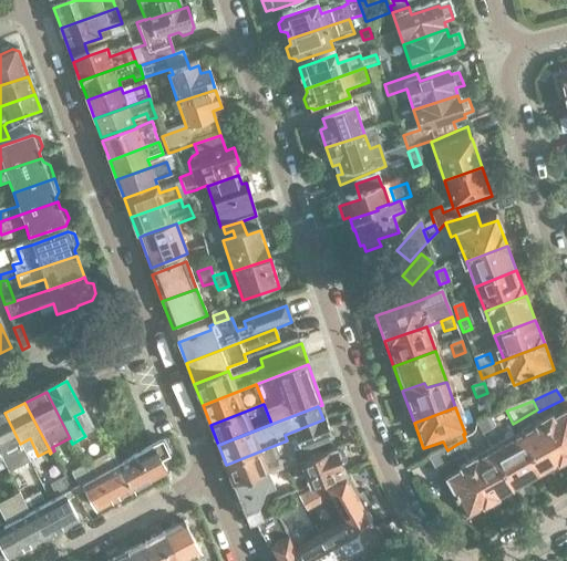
[(16,460),(10,449),(20,444),(4,413),(0,415),(0,455),(10,475),(21,469),(17,460),(16,460)]
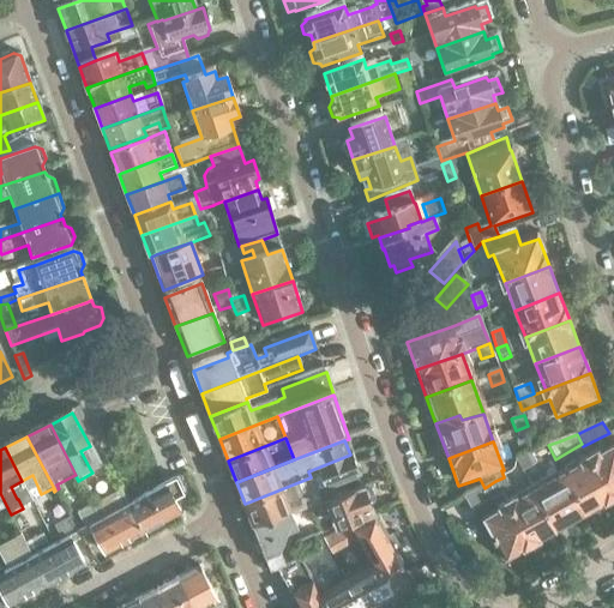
[(613,447),(601,456),(597,451),(588,457),(613,501),(613,447)]
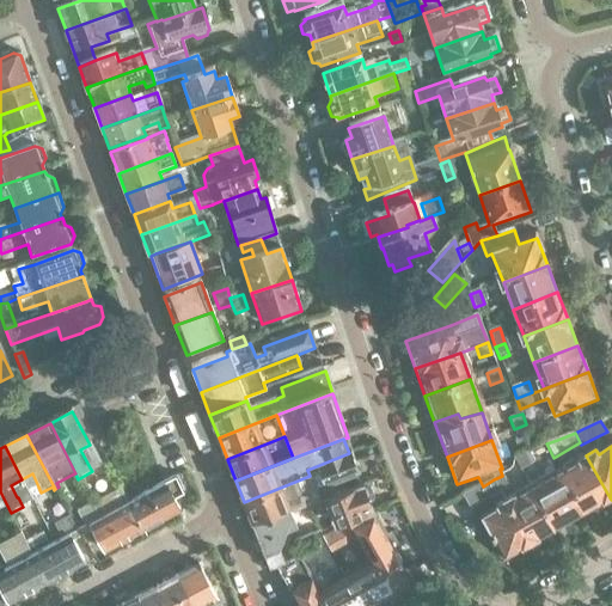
[(530,452),(515,460),(522,472),(530,467),(536,464),(530,452)]
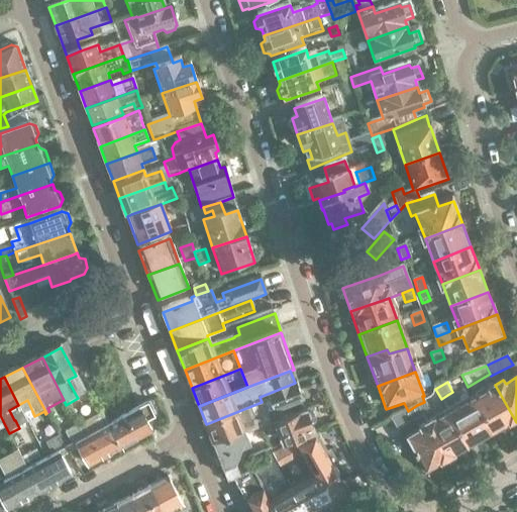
[(263,402),(271,425),(277,423),(284,420),(280,411),(302,402),(296,383),(295,383),(260,397),(262,402),(263,402)]
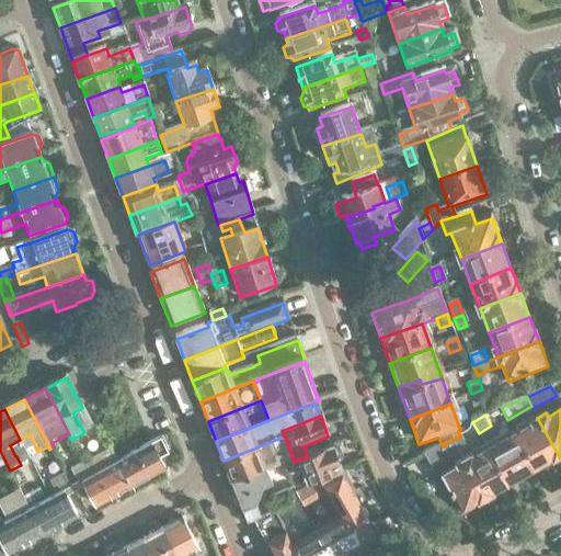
[(534,476),(560,460),(560,458),(537,418),(528,423),(530,427),(516,435),(527,453),(523,456),(534,476)]
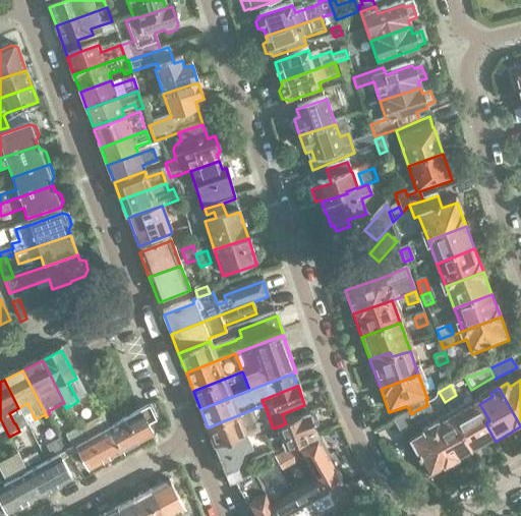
[(451,398),(445,402),(454,418),(460,414),(451,398)]
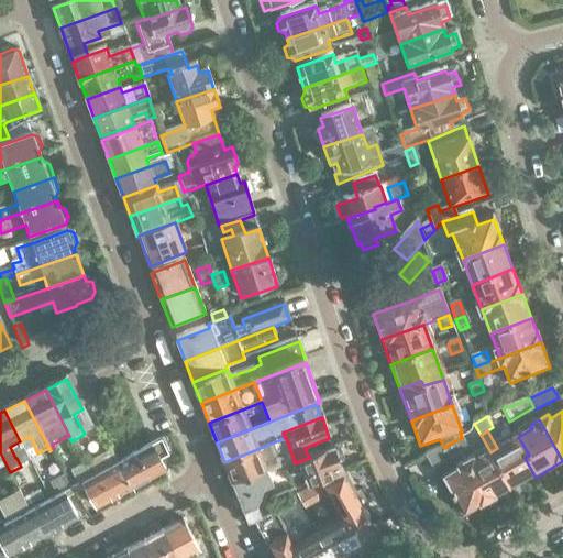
[(497,448),(490,452),(511,491),(536,478),(525,458),(529,455),(518,437),(497,448)]
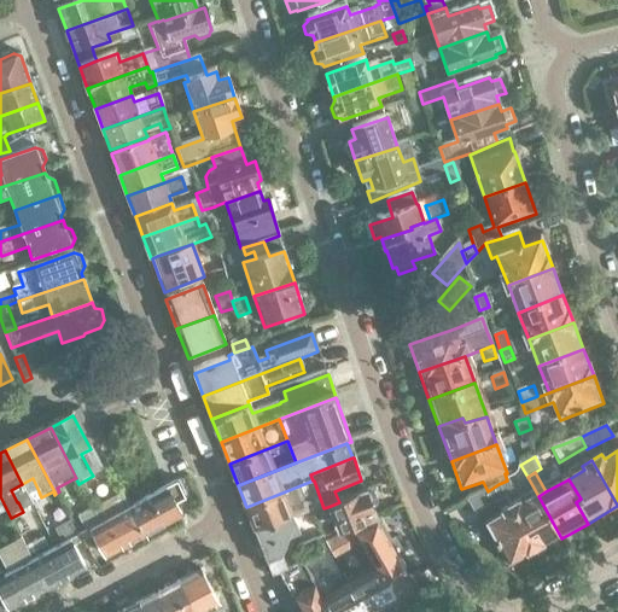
[(296,522),(315,514),(325,511),(324,508),(314,481),(313,481),(246,507),(255,530),(292,514),(296,522)]
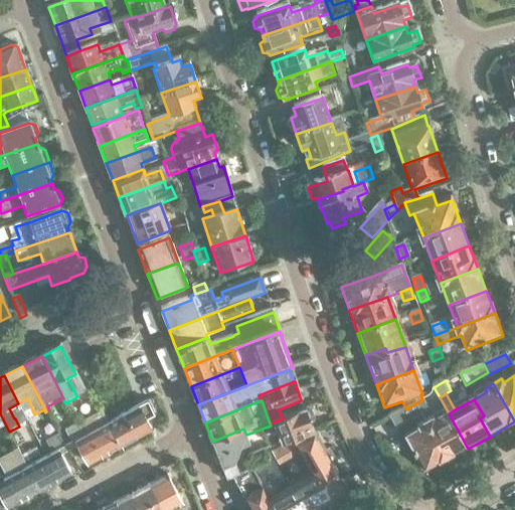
[(422,400),(415,403),(421,414),(428,410),(422,400)]
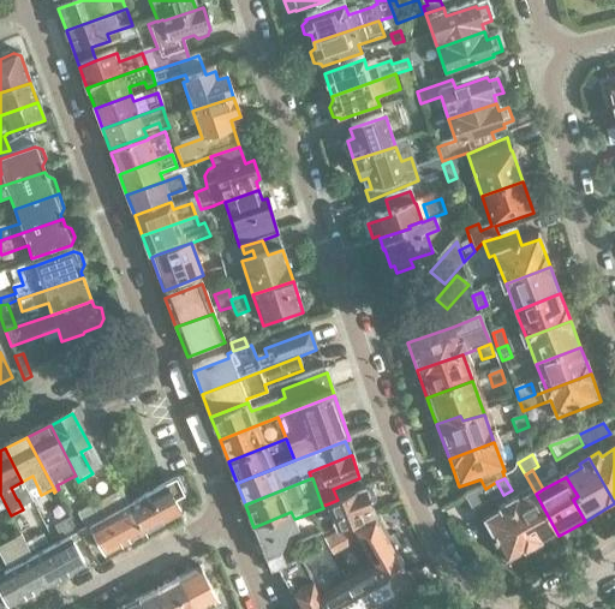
[(535,550),(511,508),(503,495),(496,482),(485,489),(465,500),(472,513),(493,502),(500,514),(484,523),(508,565),(535,550)]
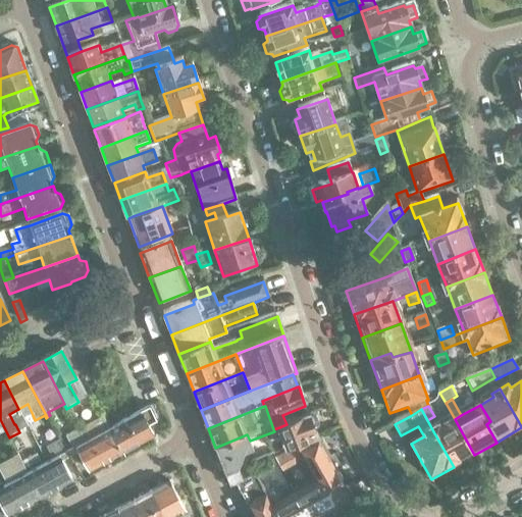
[(151,410),(141,415),(109,432),(120,455),(153,437),(148,428),(157,423),(151,410)]
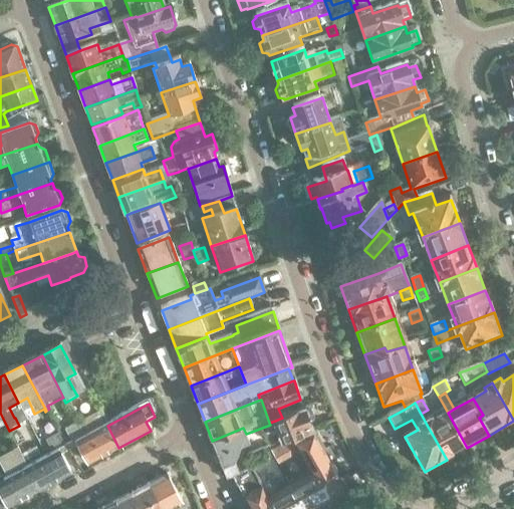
[(308,409),(282,418),(275,421),(283,444),(317,431),(308,409)]
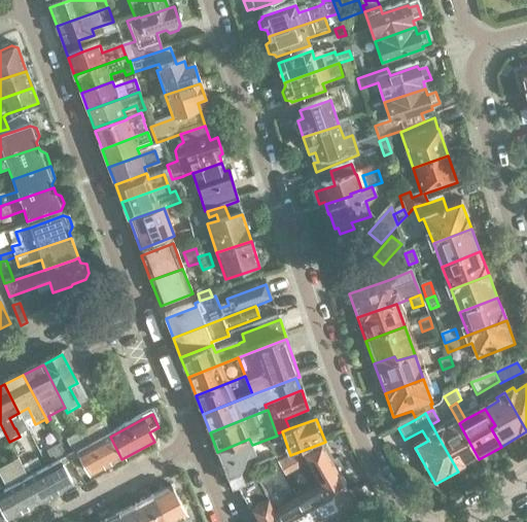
[(9,442),(0,423),(0,441),(6,438),(8,443),(9,442)]
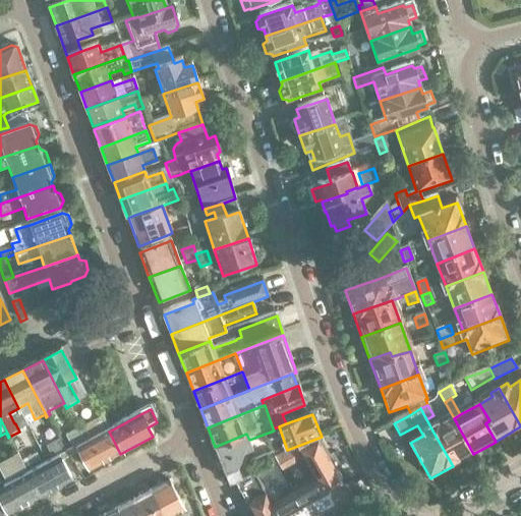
[(453,466),(473,454),(454,418),(432,431),(453,466)]
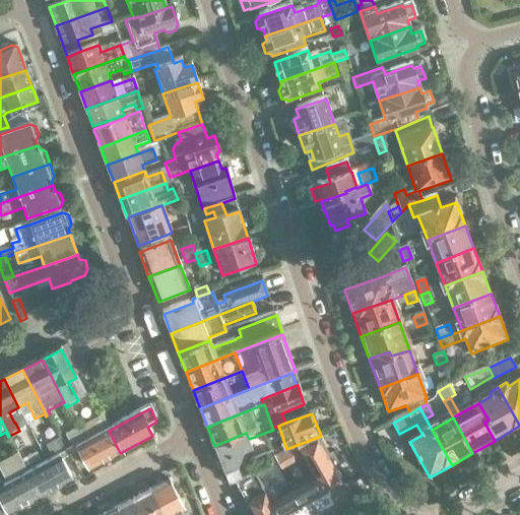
[(72,450),(76,448),(85,444),(77,430),(65,437),(72,450)]
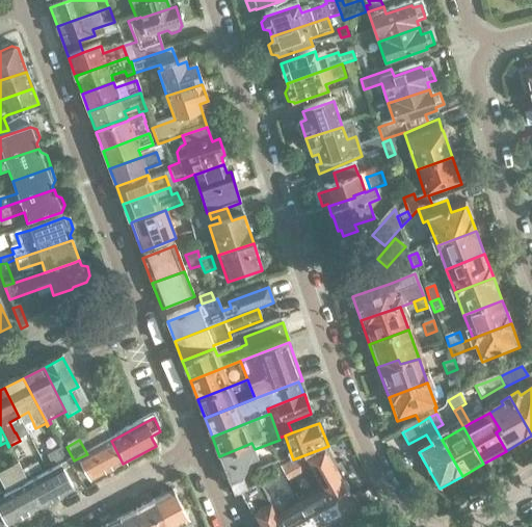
[(69,464),(72,469),(80,464),(90,481),(123,464),(111,441),(87,454),(78,458),(74,460),(69,464)]
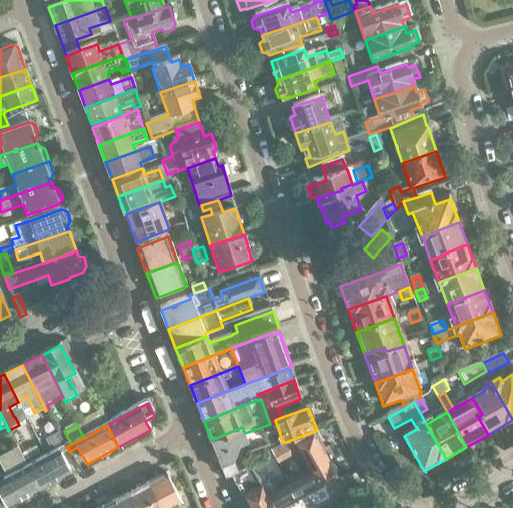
[(232,476),(238,473),(238,472),(234,462),(240,446),(249,443),(245,433),(242,427),(211,440),(226,478),(232,476)]
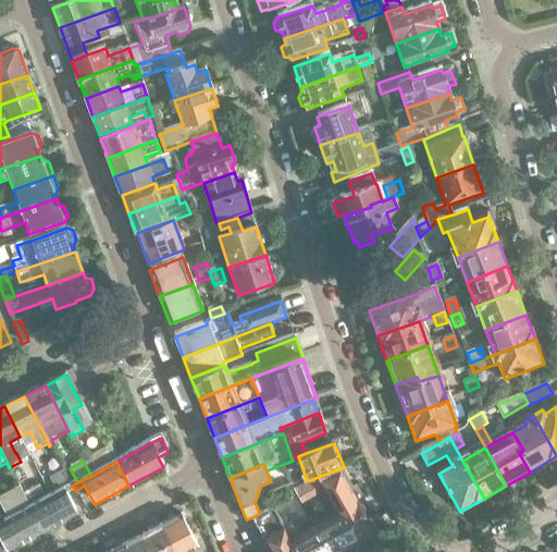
[(54,491),(69,483),(63,471),(48,480),(54,491)]
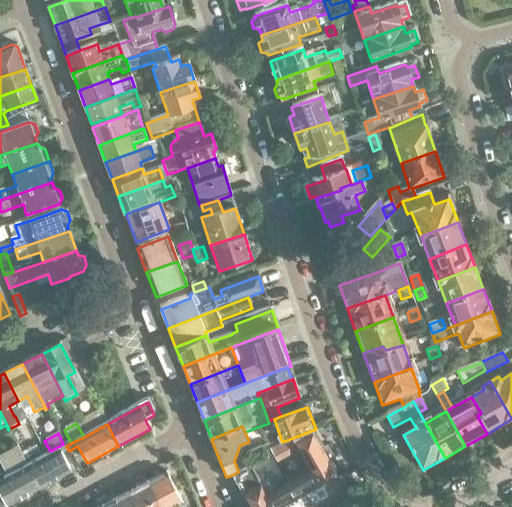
[(345,492),(322,452),(325,450),(316,433),(293,441),(294,442),(300,453),(312,474),(330,506),(343,498),(345,492)]
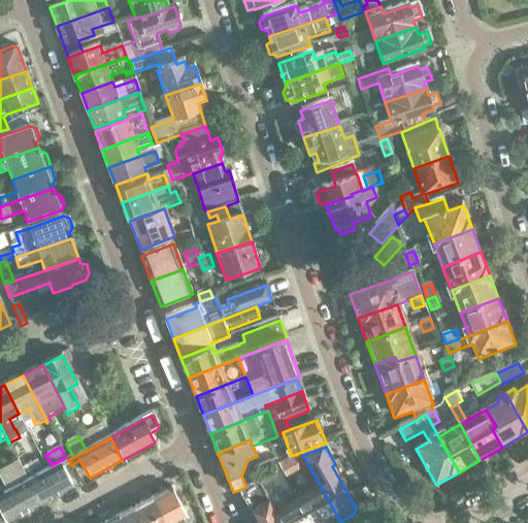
[(278,464),(288,481),(309,467),(303,456),(302,456),(302,455),(278,464)]
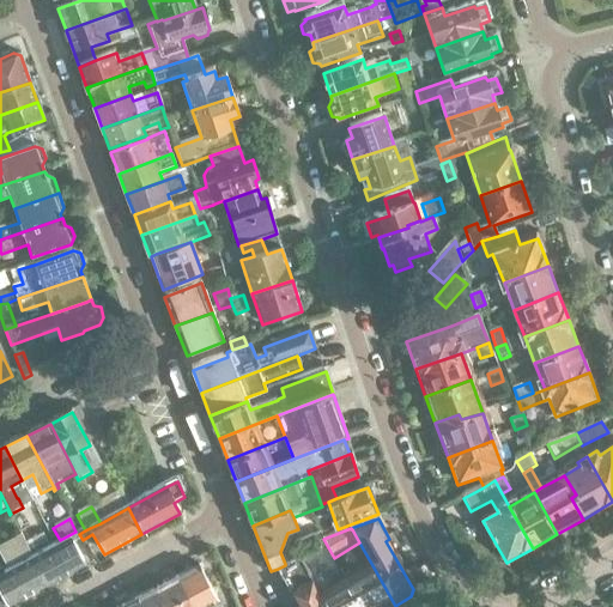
[(73,545),(83,540),(79,534),(71,539),(71,540),(32,560),(47,586),(84,565),(73,545)]
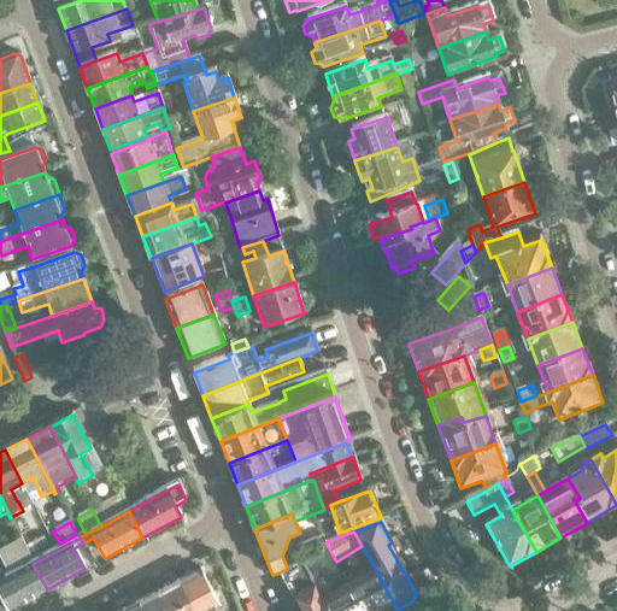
[(27,540),(22,542),(31,558),(48,548),(43,539),(30,546),(27,540)]
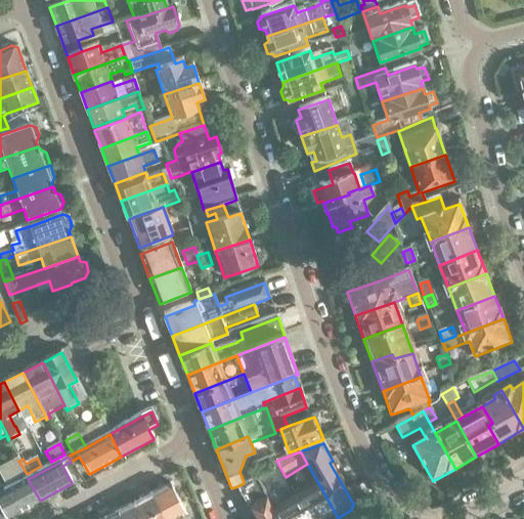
[(27,474),(18,461),(17,459),(0,468),(0,475),(5,485),(27,474)]
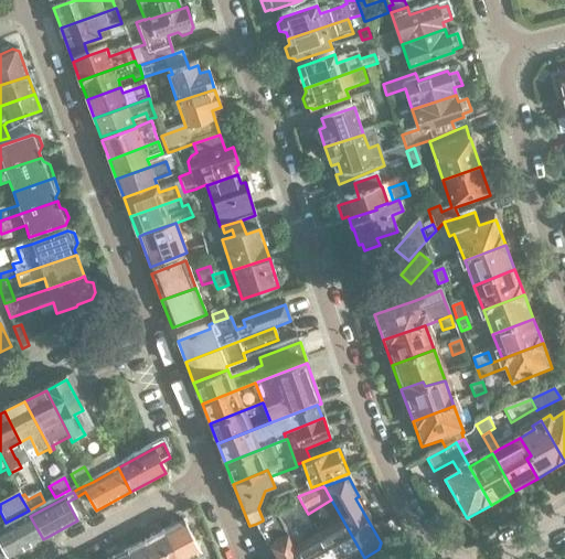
[(300,558),(296,550),(275,514),(263,519),(263,520),(256,524),(275,558),(300,558)]
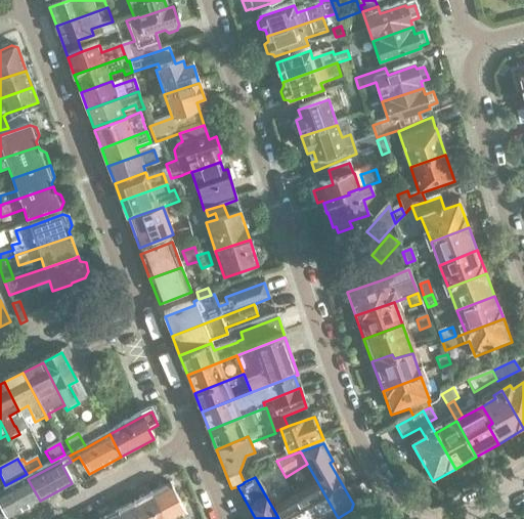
[(28,479),(0,493),(0,518),(6,518),(40,501),(28,479)]
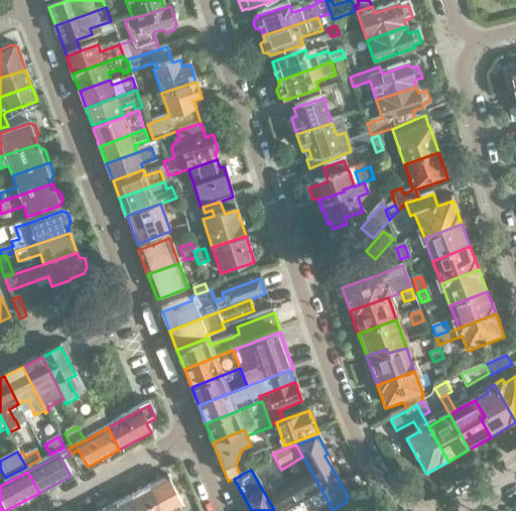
[(333,510),(314,478),(293,491),(304,510),(333,510)]
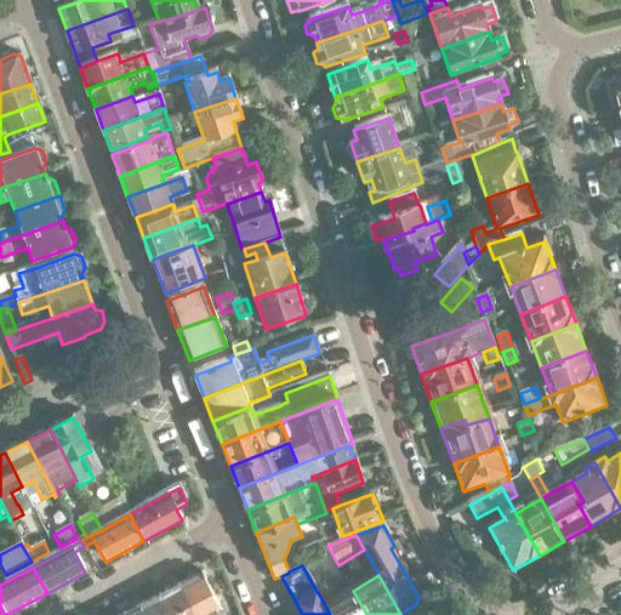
[(216,614),(221,611),(201,576),(181,587),(194,614),(216,614)]
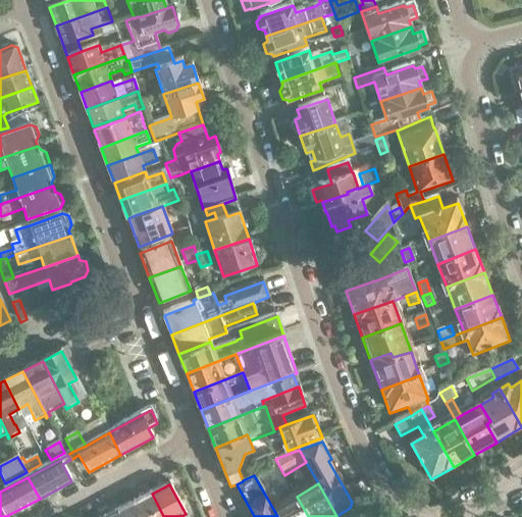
[(273,509),(277,516),(308,516),(297,497),(291,486),(279,494),(284,503),(273,509)]
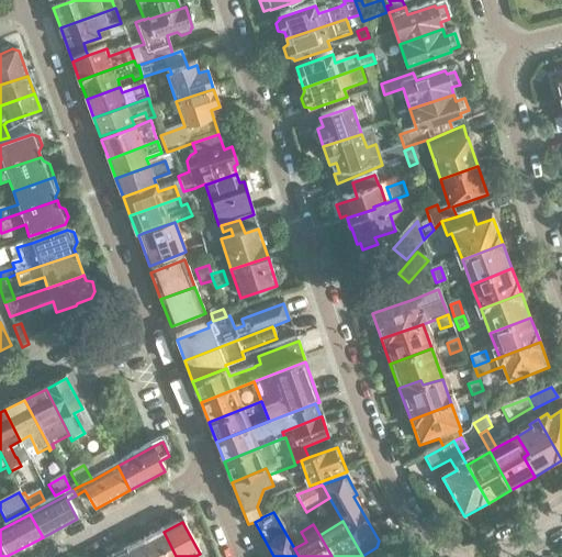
[(176,556),(164,532),(144,543),(152,556),(176,556)]
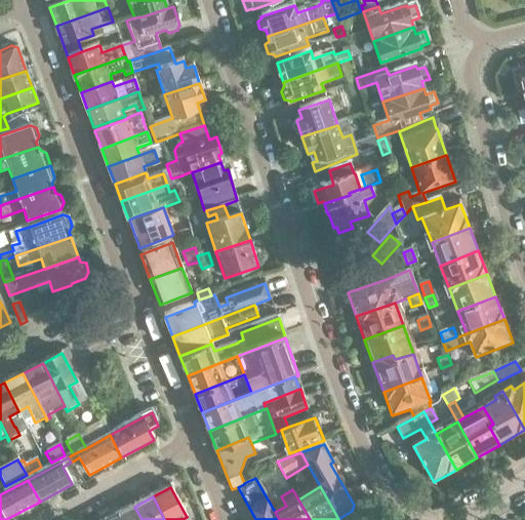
[(142,519),(134,507),(117,516),(119,519),(142,519)]
